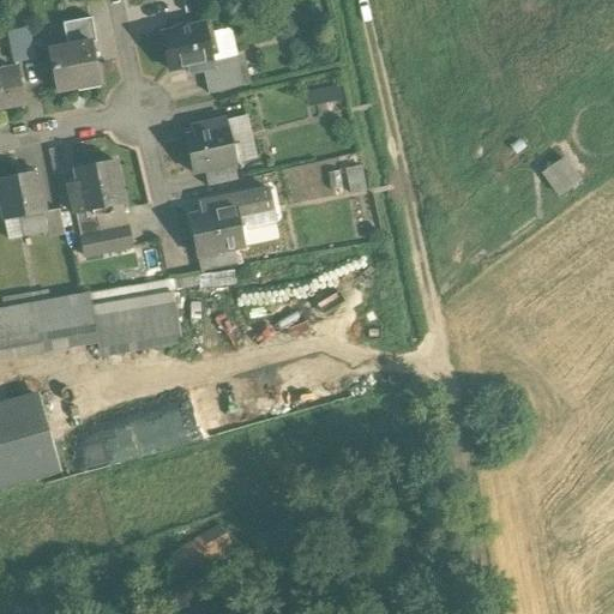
[(212,0),(182,0),(186,14),(215,7),(212,0)]
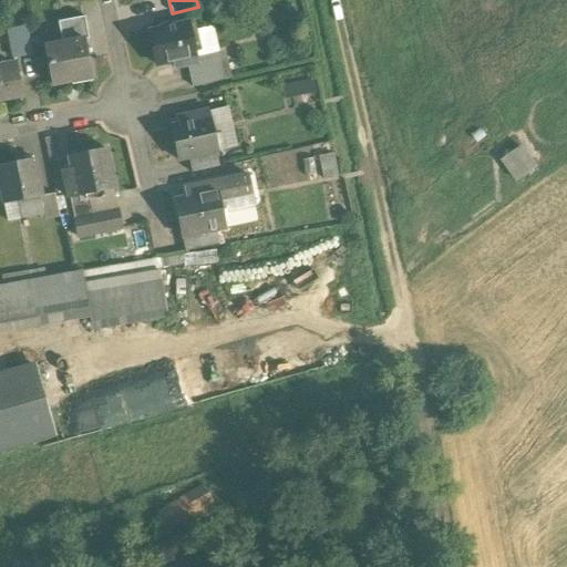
[(84,18),(58,23),(62,44),(84,40),(89,39),(84,18)]
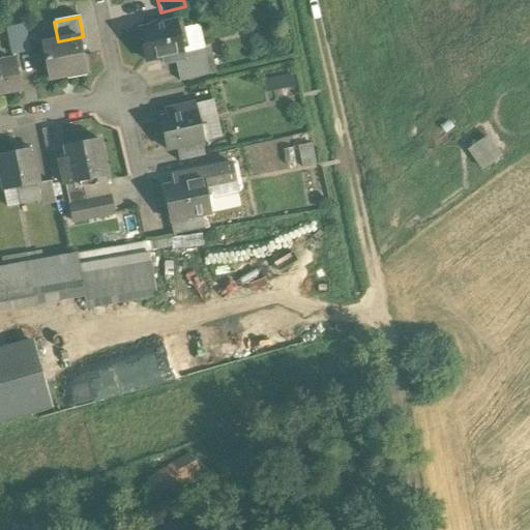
[(180,22),(139,30),(146,61),(162,57),(163,63),(174,61),(182,59),(182,58),(180,48),(185,47),(180,22)]
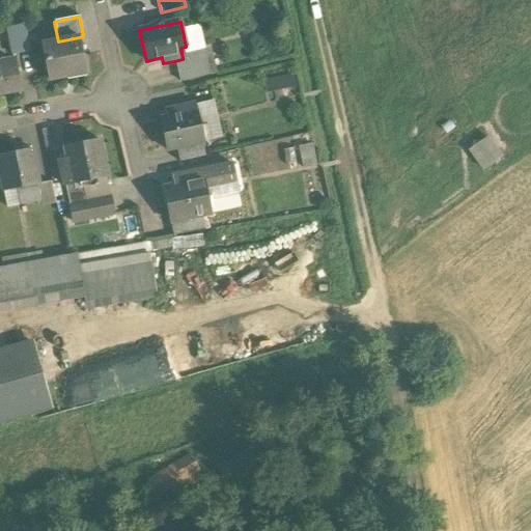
[(26,27),(8,30),(14,56),(31,52),(26,27)]
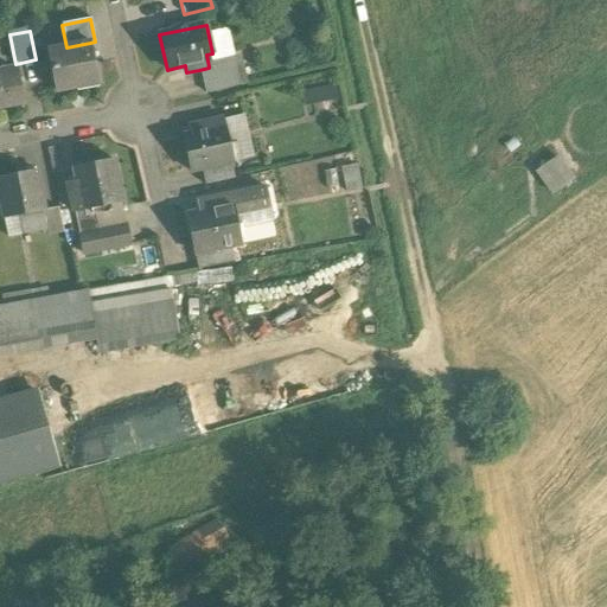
[(66,48),(49,51),(56,93),(77,89),(77,85),(97,82),(90,43),(66,48)]
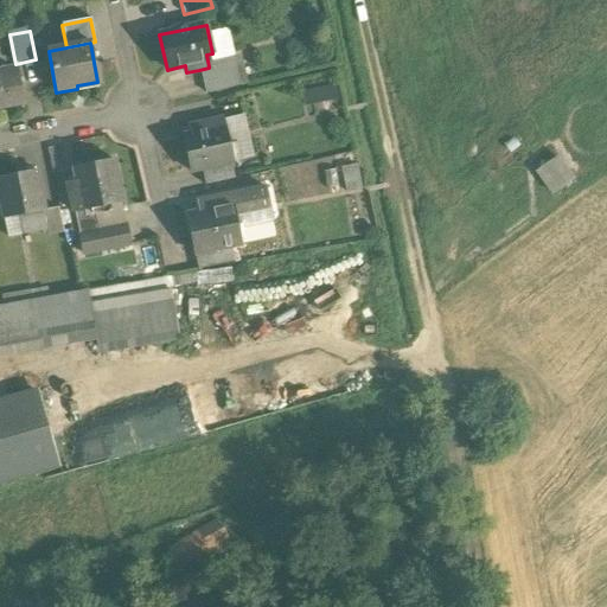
[(241,59),(209,66),(209,68),(199,70),(205,94),(247,84),(241,59)]
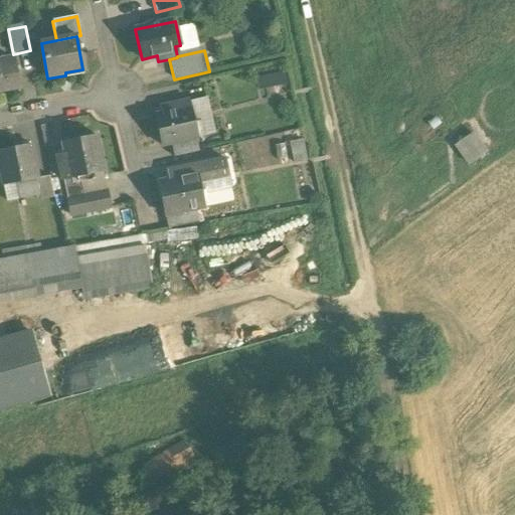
[(0,92),(20,89),(14,60),(0,62),(0,92)]
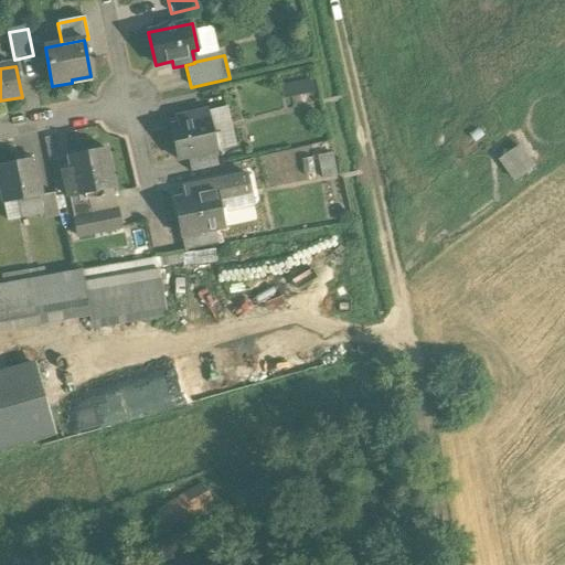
[(225,107),(209,113),(217,151),(234,147),(225,107)]
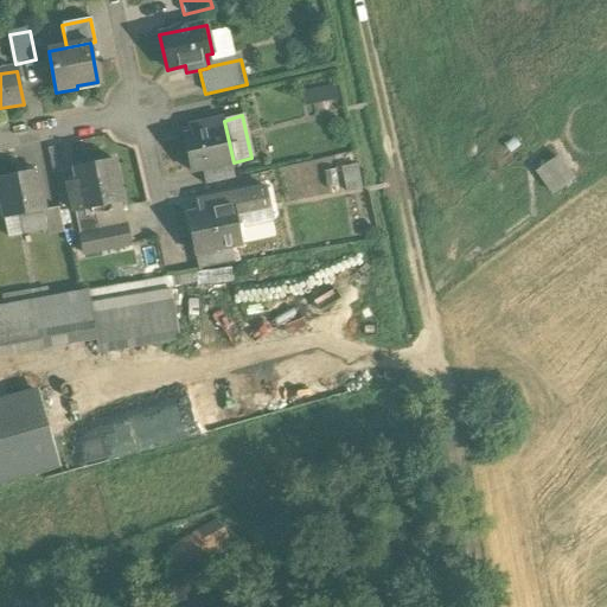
[(223,119),(196,126),(197,133),(181,136),(190,172),(202,170),(230,164),(234,163),(224,121),(223,119)]
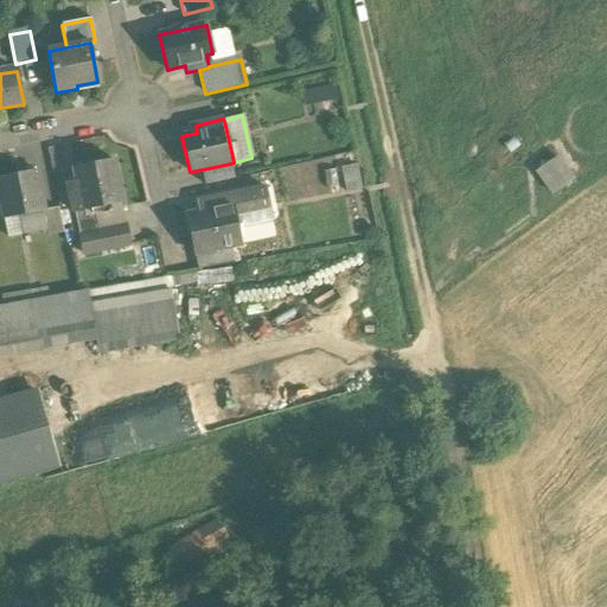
[(536,170),(553,193),(576,178),(561,154),(536,170)]
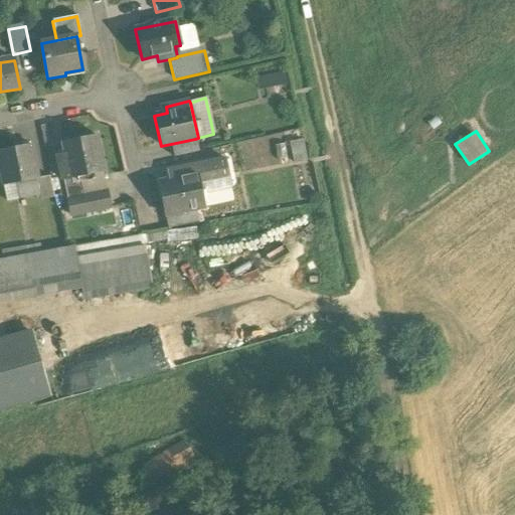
[(97,136),(62,143),(65,159),(58,161),(62,180),(72,178),(104,172),(97,136)]
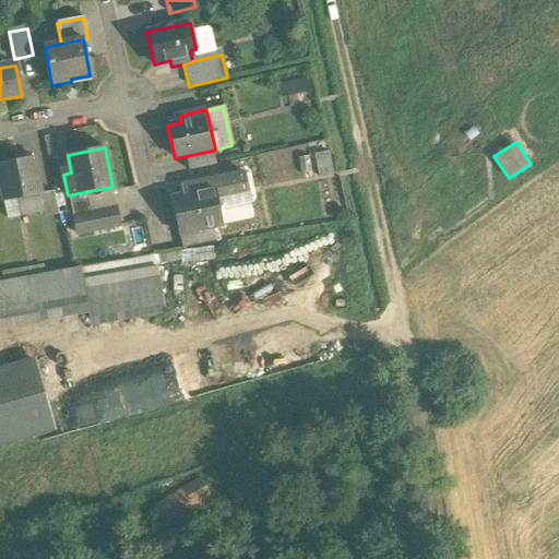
[(212,151),(186,156),(188,171),(215,165),(212,151)]
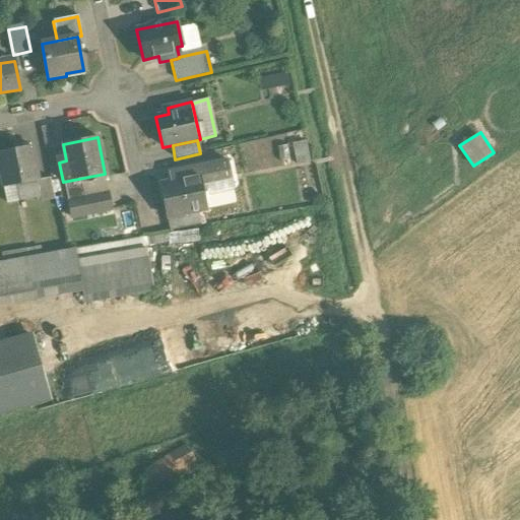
[(33,147),(0,152),(0,165),(7,201),(19,199),(16,185),(38,181),(39,181),(33,147)]
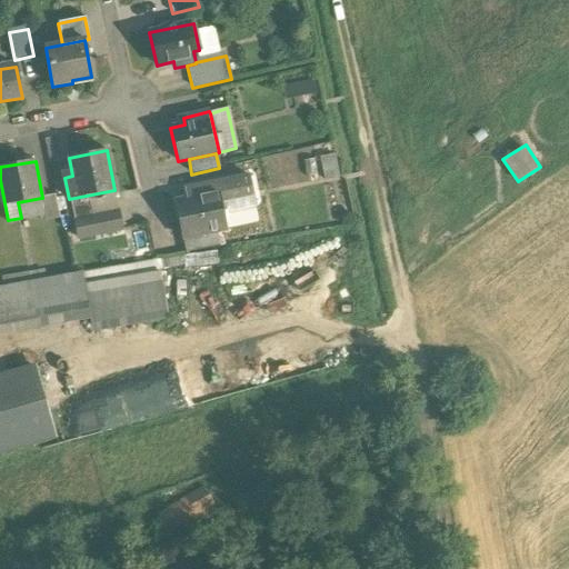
[(248,177),(216,183),(220,203),(252,197),(248,177)]
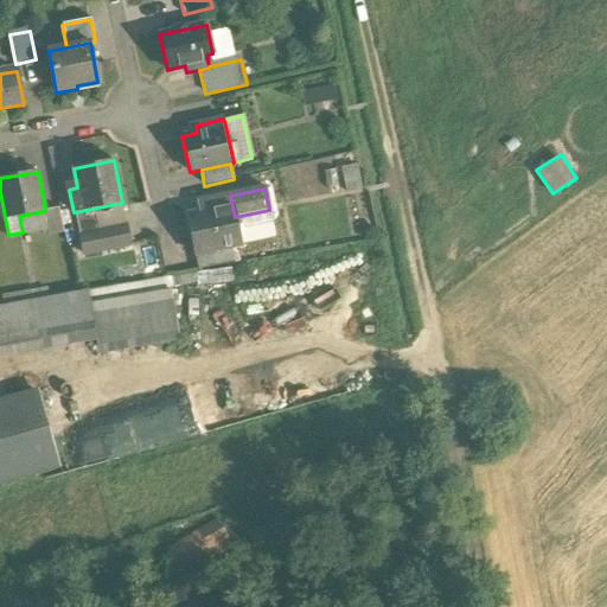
[(230,196),(204,202),(206,211),(186,216),(195,255),(222,249),(241,246),(235,217),(230,196)]
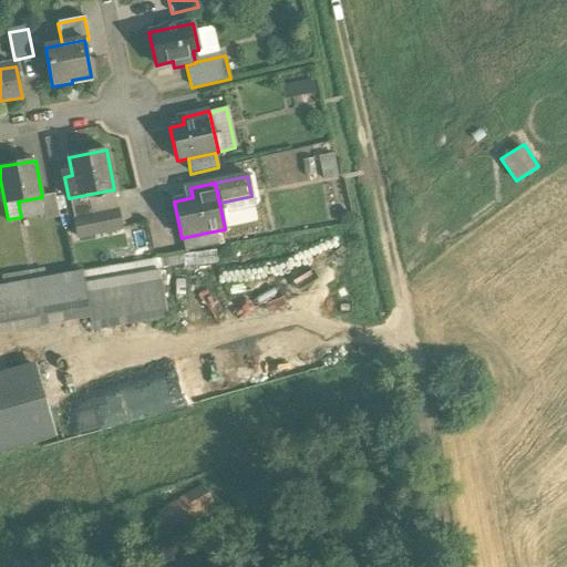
[(114,189),(80,196),(81,202),(90,199),(93,216),(119,210),(114,189)]
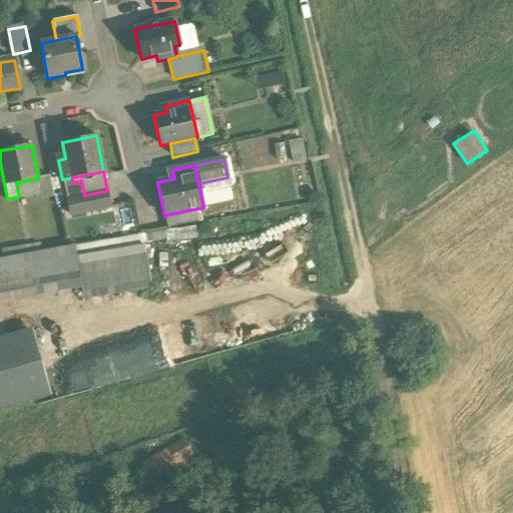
[(38,178),(37,178),(39,192),(40,198),(54,195),(50,175),(38,178)]
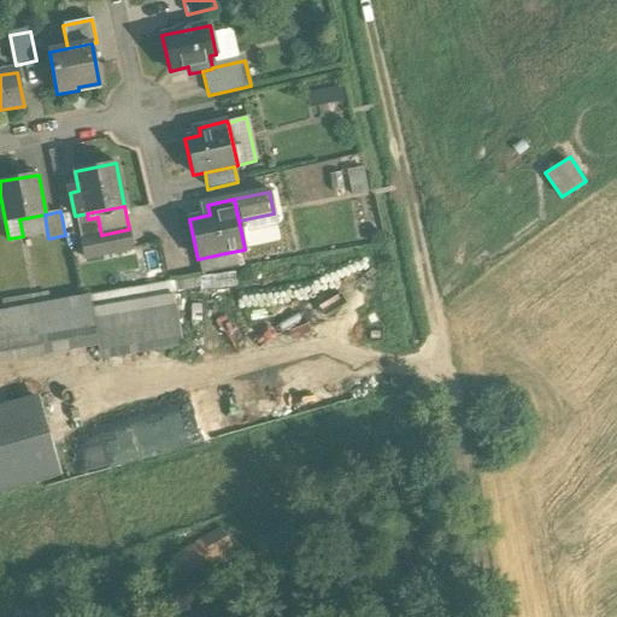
[(87,213),(75,216),(80,240),(101,235),(98,217),(88,219),(87,213)]
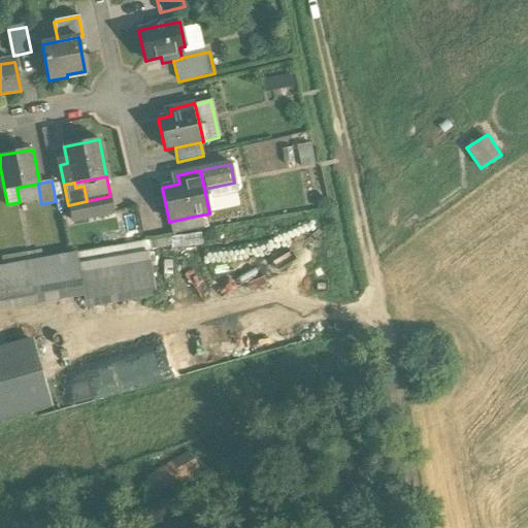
[(38,184),(17,188),(20,202),(40,198),(38,184)]
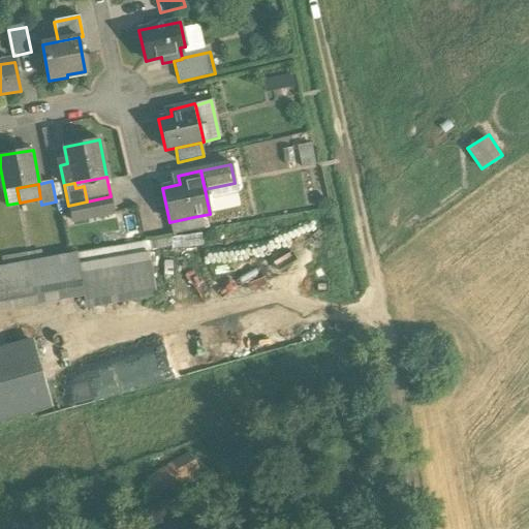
[(87,201),(68,206),(71,221),(114,213),(111,196),(87,201)]
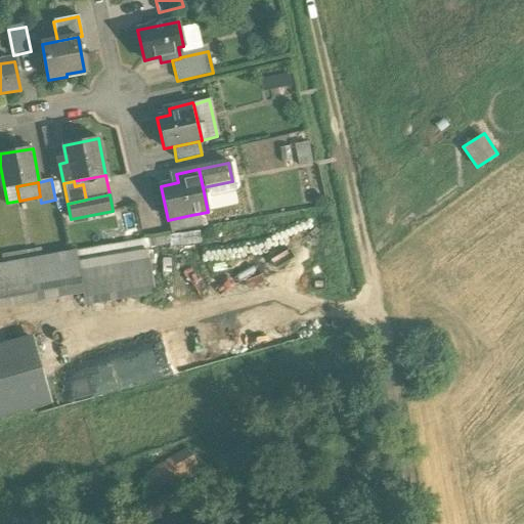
[(191,215),(168,220),(171,233),(194,228),(191,215)]
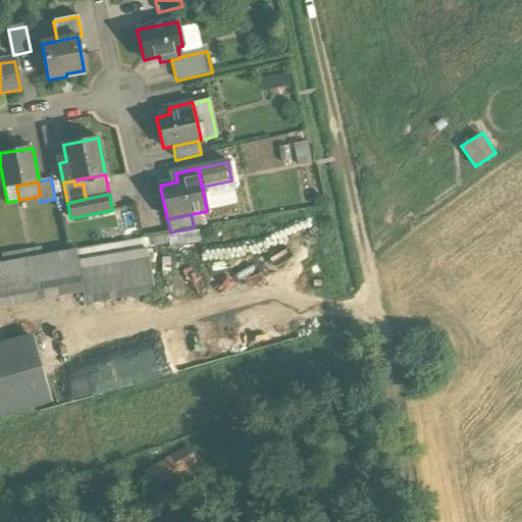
[(27,250),(3,255),(4,262),(29,257),(27,250)]
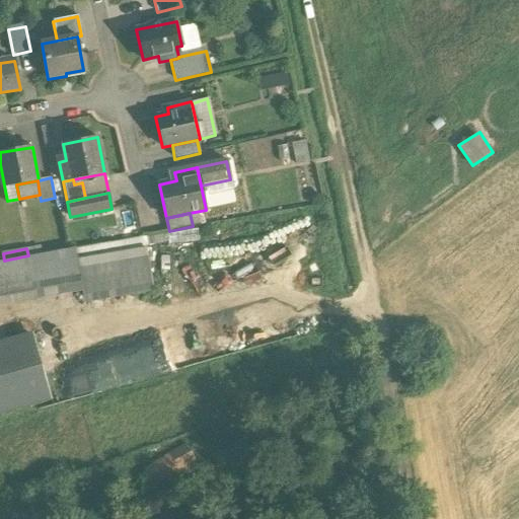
[(145,248),(77,261),(82,290),(84,301),(152,290),(145,248)]
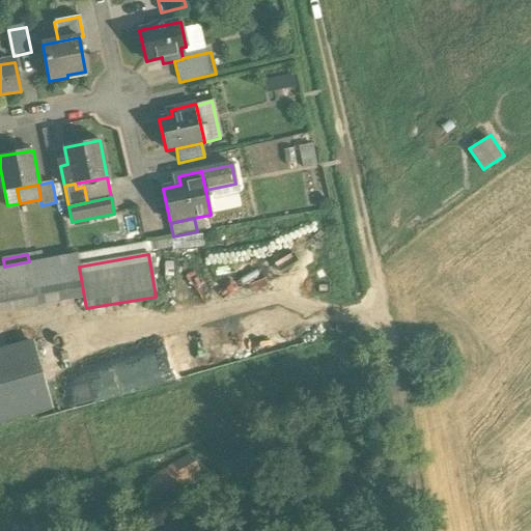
[(66,256),(30,262),(36,305),(84,297),(79,267),(68,268),(66,256)]
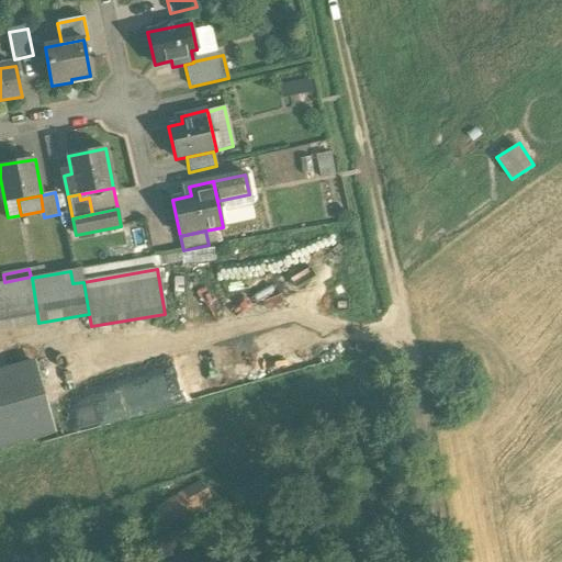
[(4,282),(0,282),(0,328),(38,323),(32,278),(31,277),(4,282)]
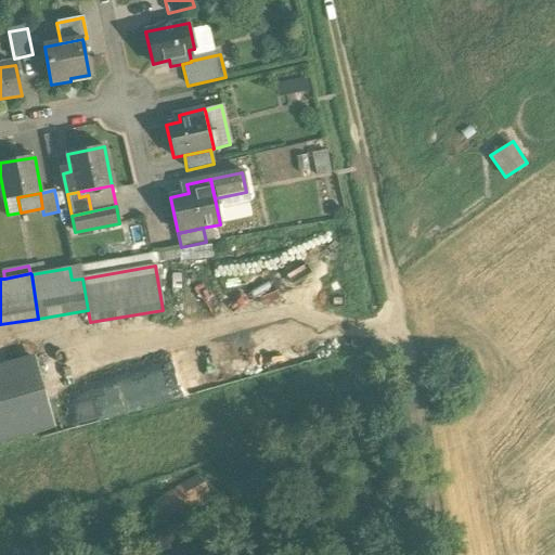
[(34,359),(0,368),(0,440),(52,426),(34,359)]
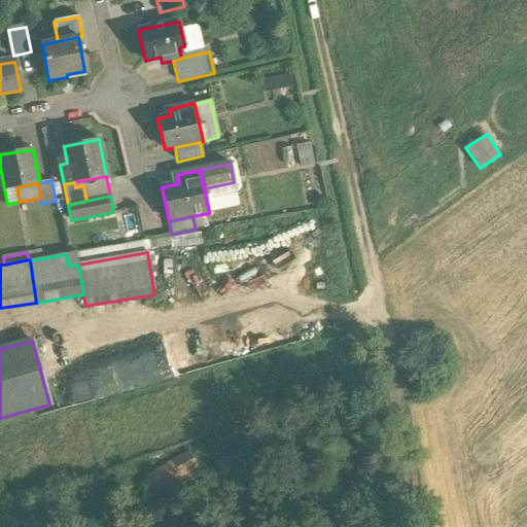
[(187,453),(170,463),(173,467),(148,482),(154,493),(165,487),(197,468),(187,453)]
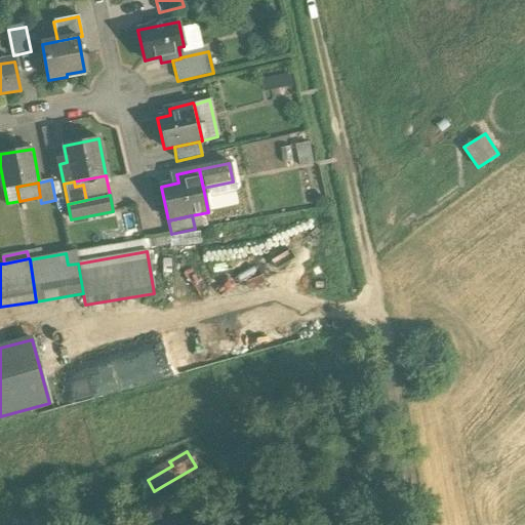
[(196,467),(164,485),(169,493),(201,475),(196,467)]
